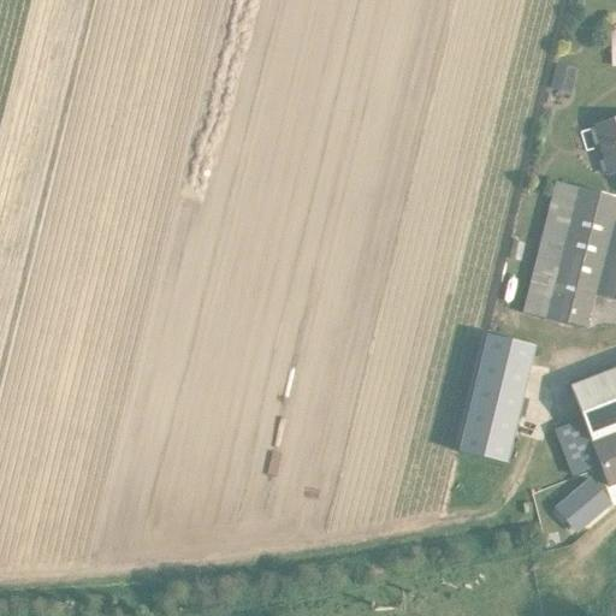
[(572,84),(574,70),(556,65),(552,80),(572,84)]
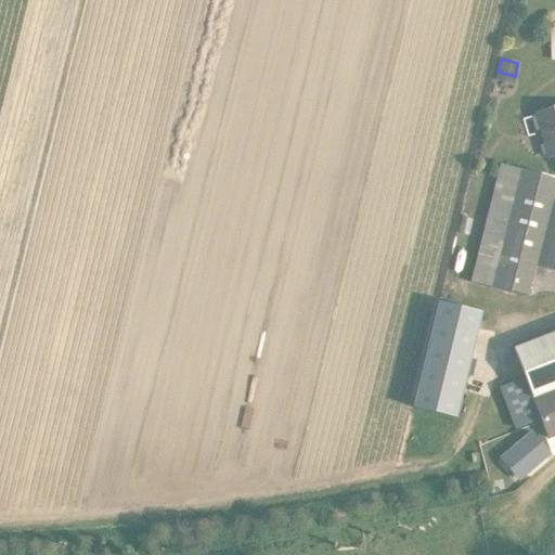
[(554,106),(534,113),(547,157),(554,154),(554,106)]
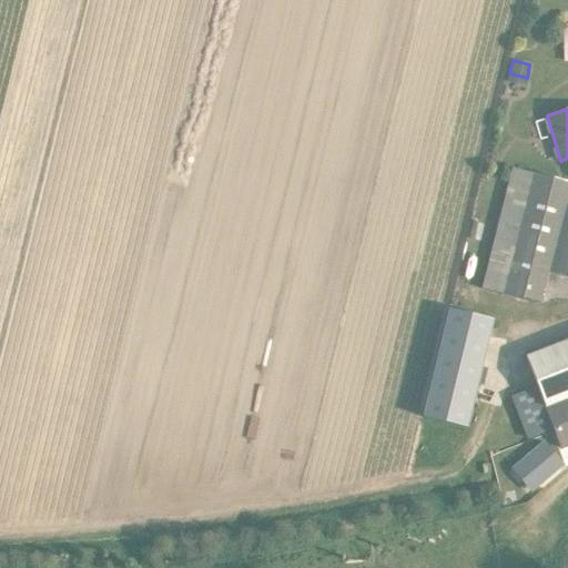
[(567,277),(567,204),(565,204),(567,191),(567,181),(510,168),(480,288),(540,303),(547,273),(567,277)]
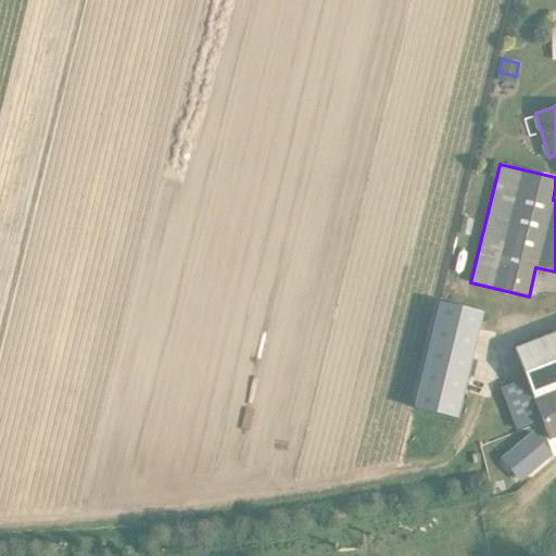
[(436,300),(415,407),(460,417),(482,310),(436,300)]
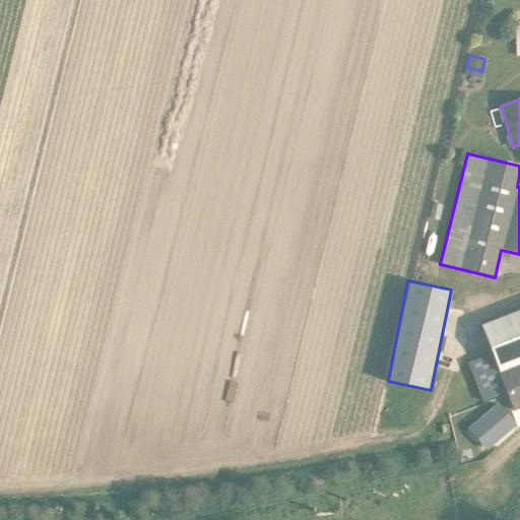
[(519,311),(480,326),(488,345),(498,372),(513,409),(519,406),(519,311)]
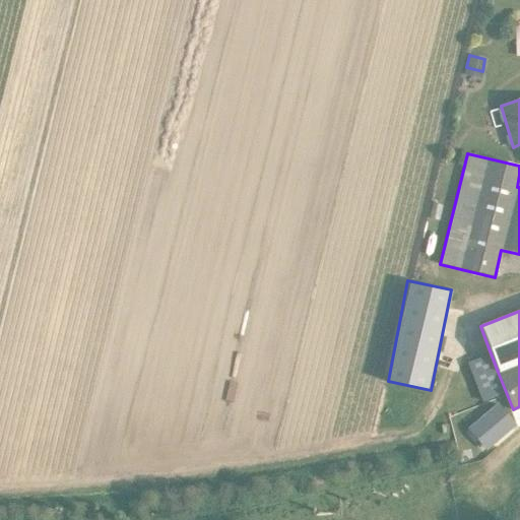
[(494,443),(513,424),(501,411),(505,408),(500,403),(477,425),(494,443)]
